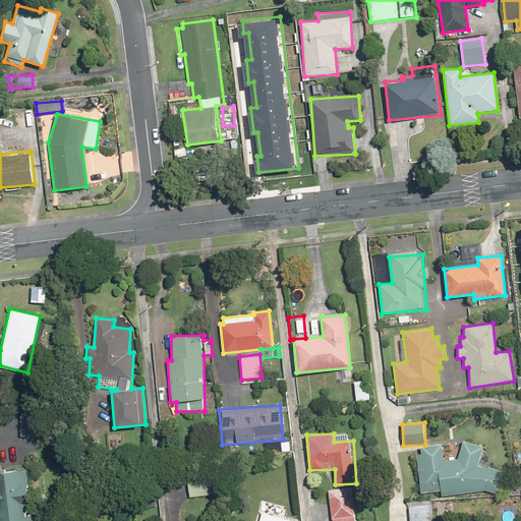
[(416,454),(419,479),(407,481),(410,497),(424,494),(440,491),(440,496),(484,490),(498,496),(506,471),(476,465),(481,448),(463,441),(458,459),(443,460),(442,446),(421,447),(421,454),(416,454)]
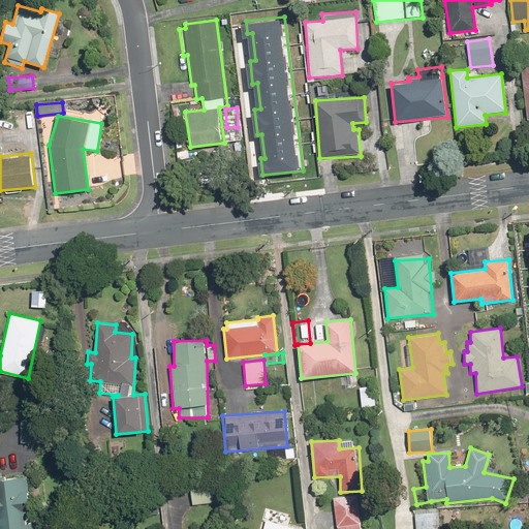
[(28,507),(26,478),(0,478),(0,528),(32,528),(32,523),(23,523),(23,507),(28,507)]
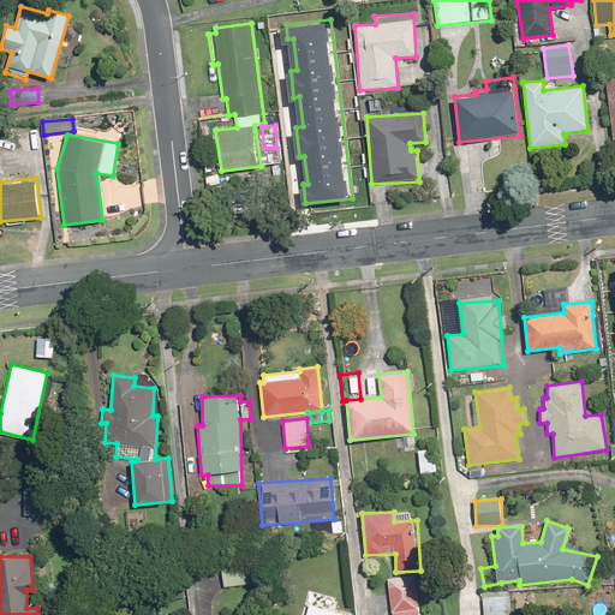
[(221,563),(225,586),(254,583),(251,561),(221,563)]
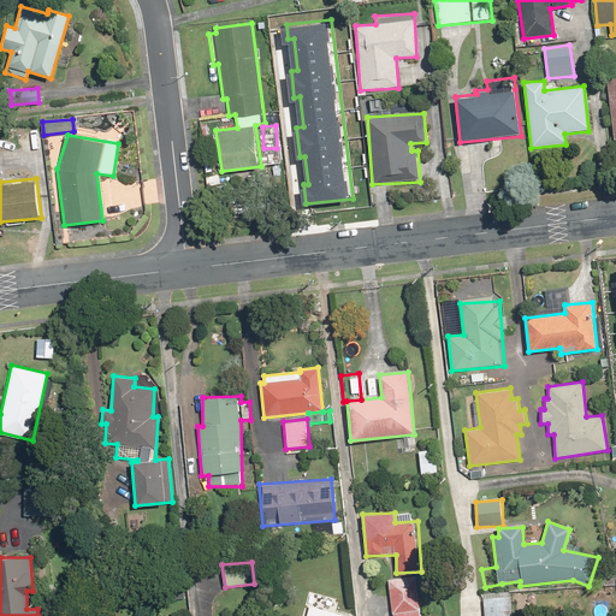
[(421,615),(416,575),(388,579),(392,615),(421,615)]
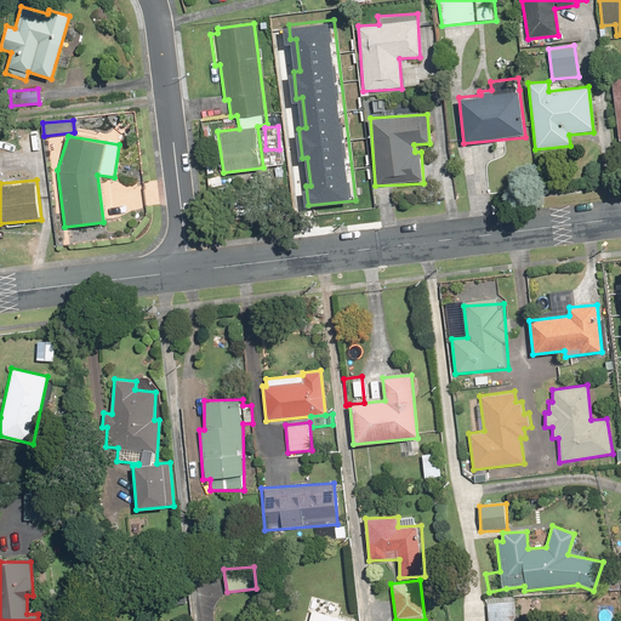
[(516,620),(516,597),(488,598),(488,620),(516,620)]
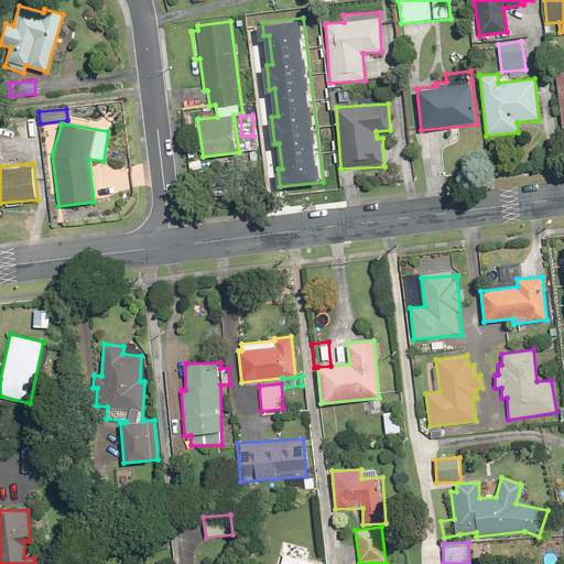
[(280,563),(318,563),(317,563),(321,552),(282,543),(278,562),(281,562),(280,563)]
